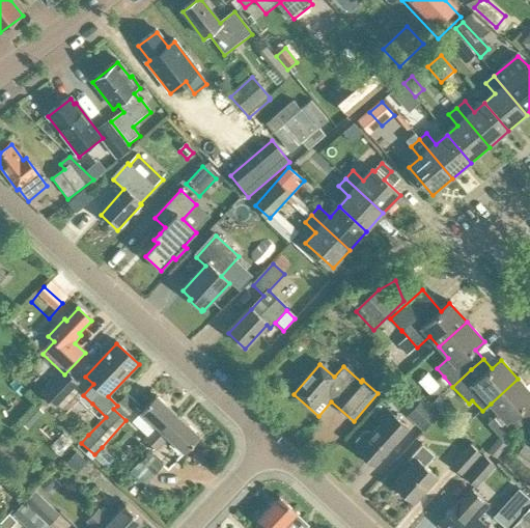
[(44,396),(40,399),(53,411),(55,408),(76,387),(63,376),(62,377),(44,396)]
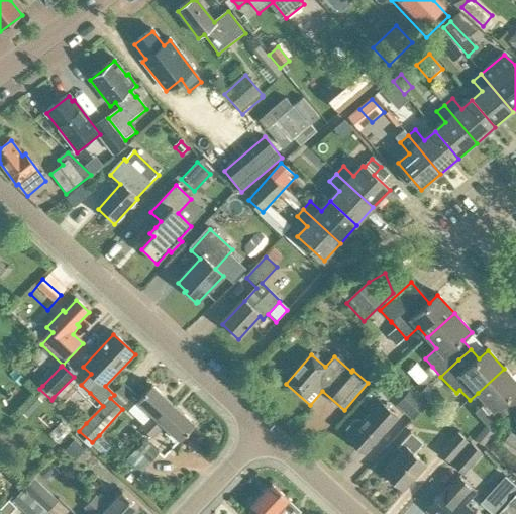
[(417,385),(414,388),(420,394),(440,377),(432,367),(423,375),(426,378),(417,385)]
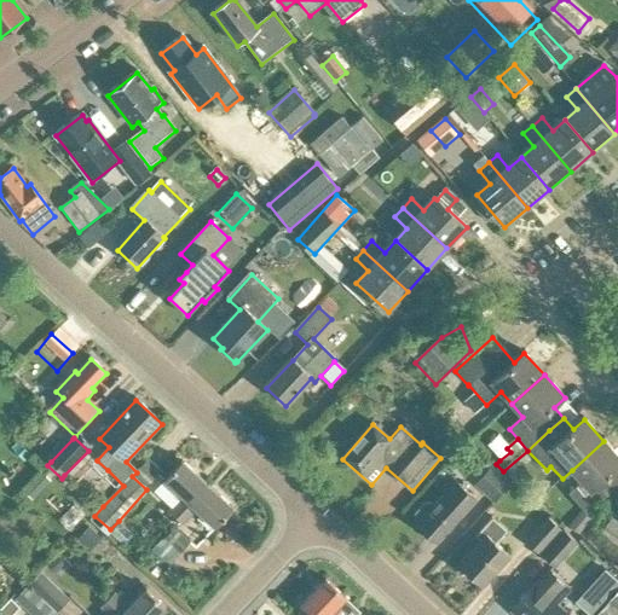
[(617,457),(604,441),(572,470),(583,483),(569,495),(588,516),(610,497),(599,486),(617,468),(617,457)]
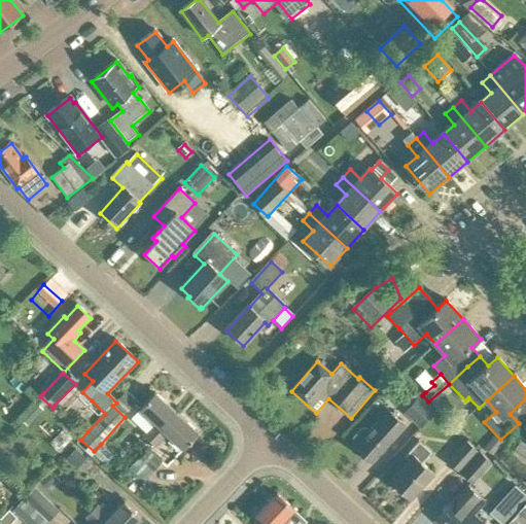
[(150,443),(177,414),(155,393),(140,410),(155,425),(144,438),(150,443)]
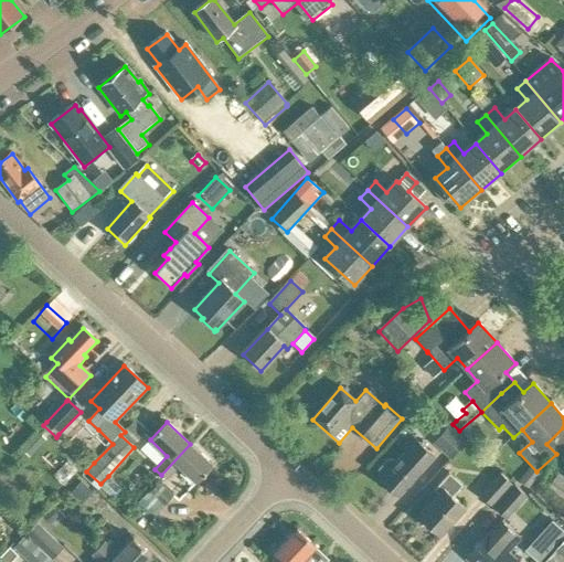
[(449,460),(466,443),(448,427),(433,445),(449,460)]
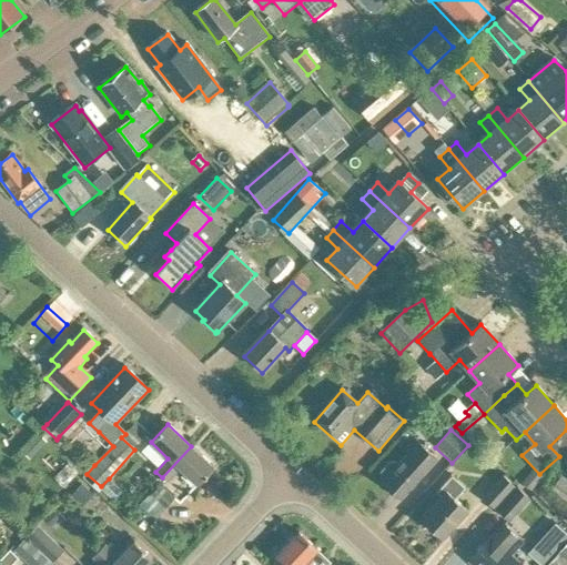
[(426,472),(436,460),(414,441),(403,454),(407,457),(398,466),(395,464),(388,464),(381,474),(381,480),(384,482),(383,484),(401,500),(426,472)]
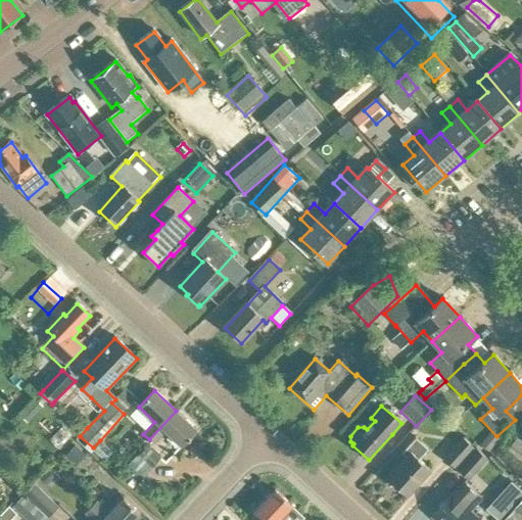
[(176,411),(149,439),(154,445),(167,433),(182,447),(197,431),(176,411)]
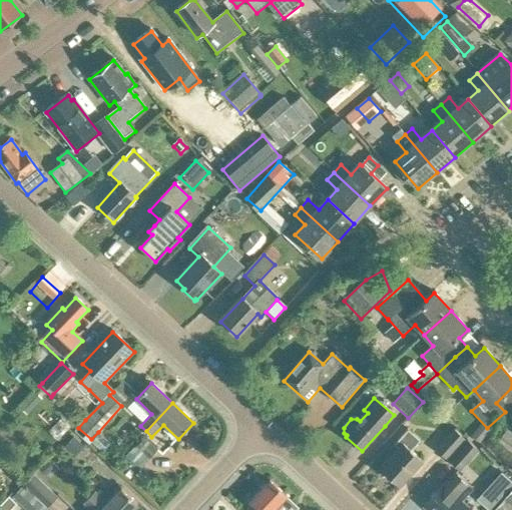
[(511,424),(501,440),(511,447),(511,424)]
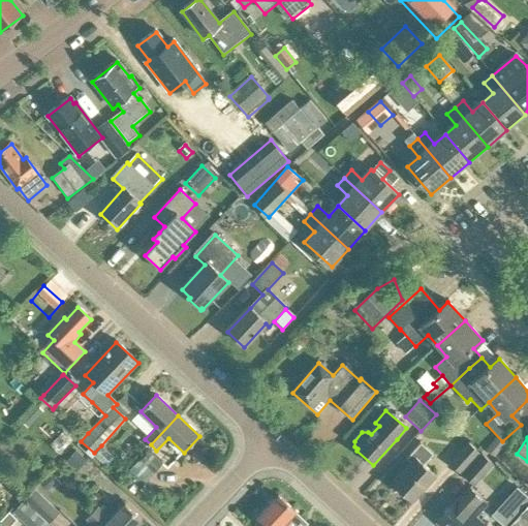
[(505,445),(497,438),(486,452),(495,459),(505,445)]
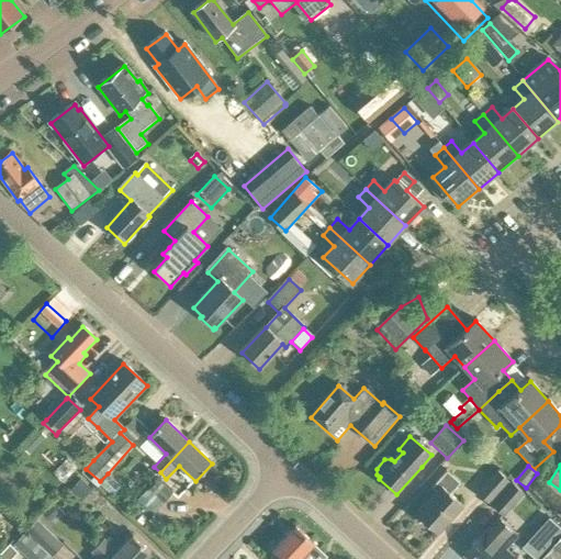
[(512,474),(504,468),(498,473),(496,471),(477,493),(490,505),(509,483),(506,480),(512,474)]
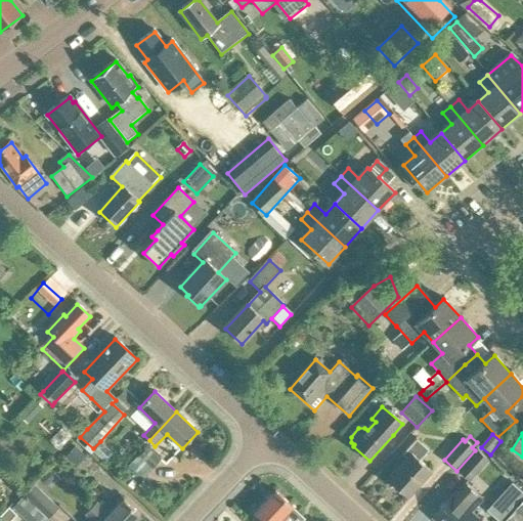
[(408,496),(431,472),(421,462),(430,451),(417,440),(402,456),(407,460),(390,479),(408,496)]
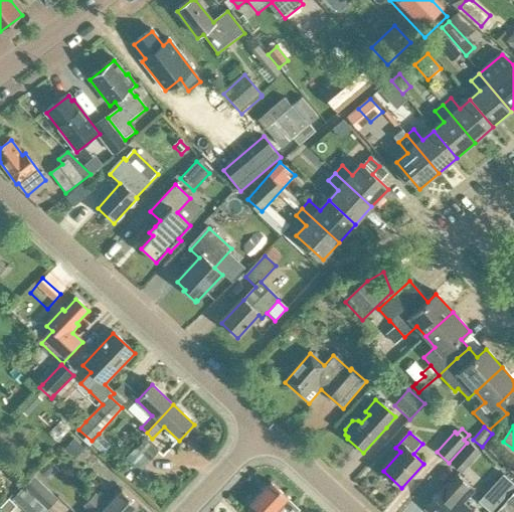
[(74,440),(65,450),(75,460),(84,450),(74,440)]
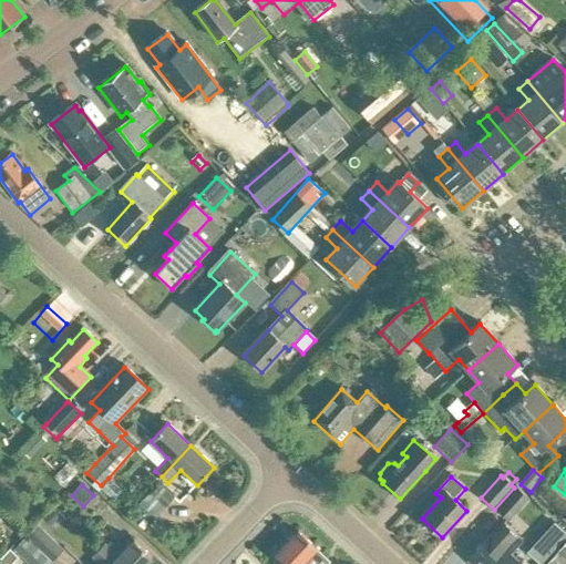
[(141,505),(155,520),(175,499),(160,485),(141,505)]
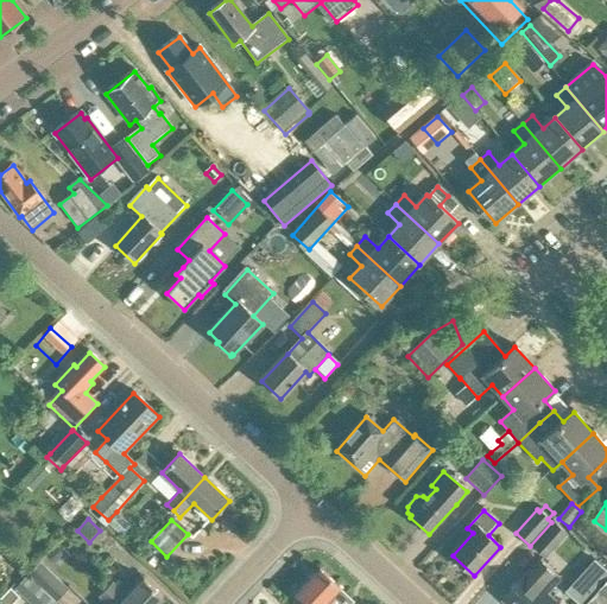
[(545,559),(568,535),(554,522),(531,546),(545,559)]
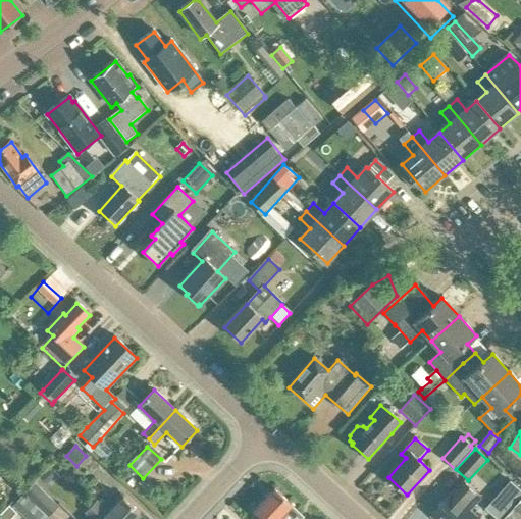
[(481,499),(464,482),(452,496),(452,495),(431,517),(433,518),(475,518),(476,517),(469,511),(481,499)]
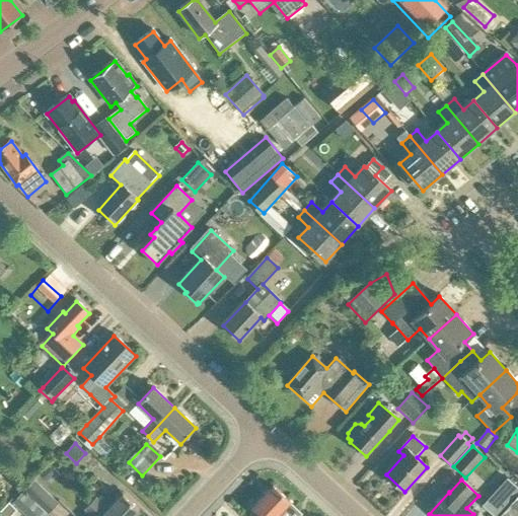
[(499,488),(498,489),(511,501),(517,493),(517,489),(507,480),(505,481),(499,488)]
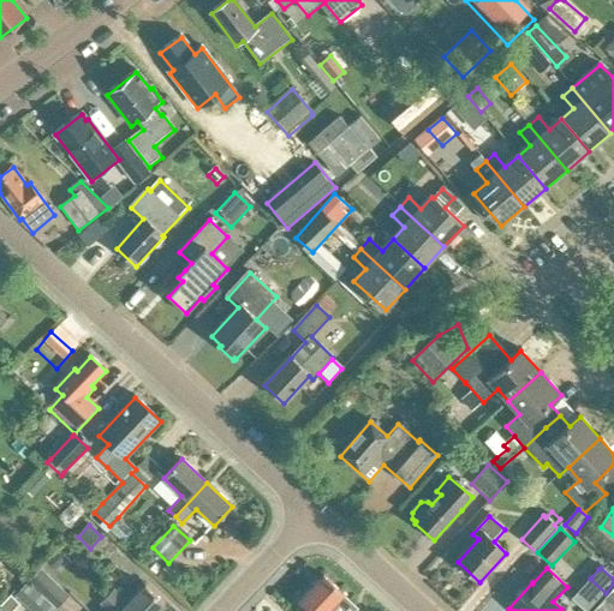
[(29,583),(57,610),(69,597),(54,585),(53,586),(37,570),(27,582),(29,583)]
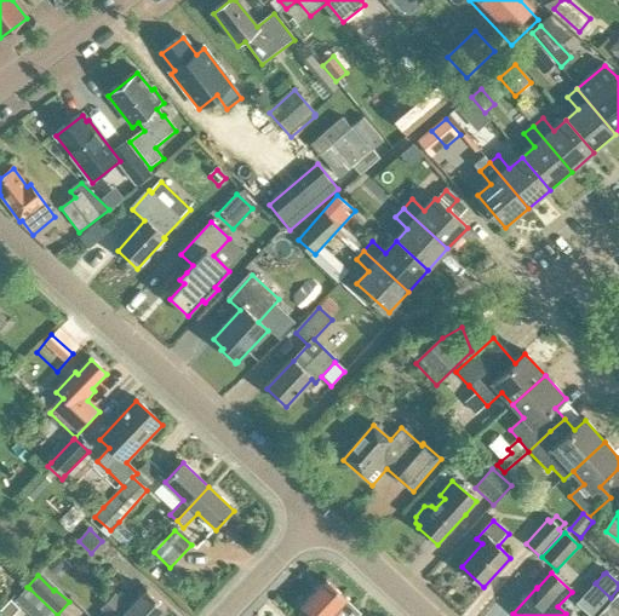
[(361,615),(327,582),(303,608),(311,615),(361,615)]
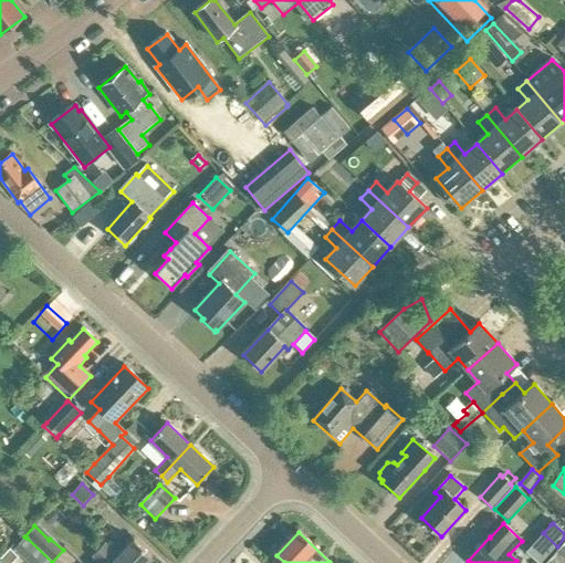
[(52,562),(27,538),(16,549),(31,562),(52,562)]
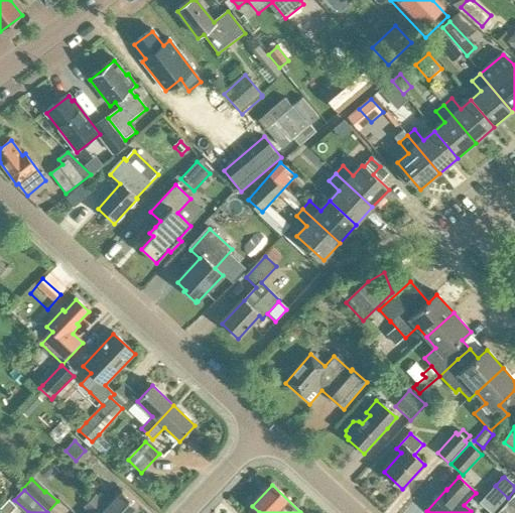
[(90,502),(102,512),(133,512),(138,508),(122,492),(108,507),(96,496),(90,502)]
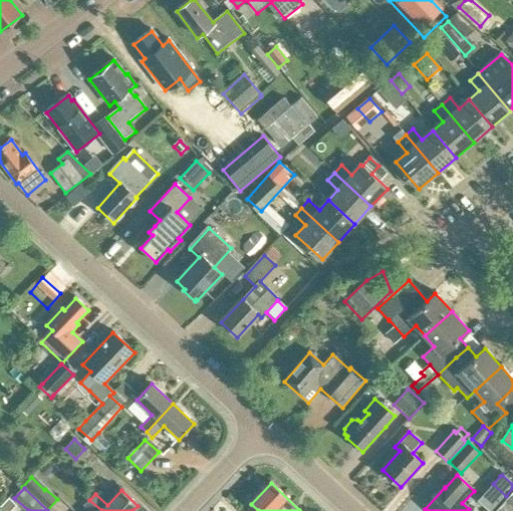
[(512,493),(503,505),(509,510),(512,510),(512,493)]
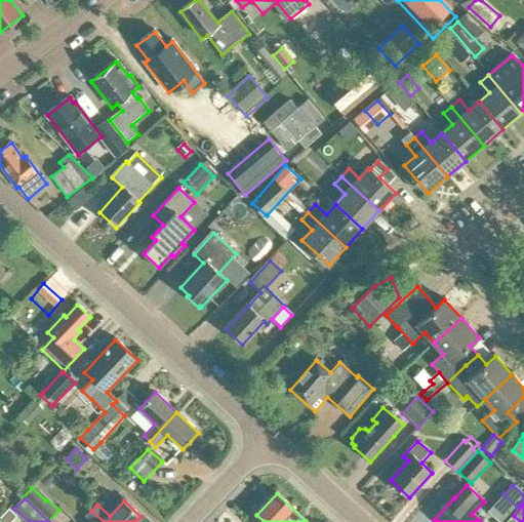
[(104,521),(91,511),(86,517),(91,521),(104,521)]
